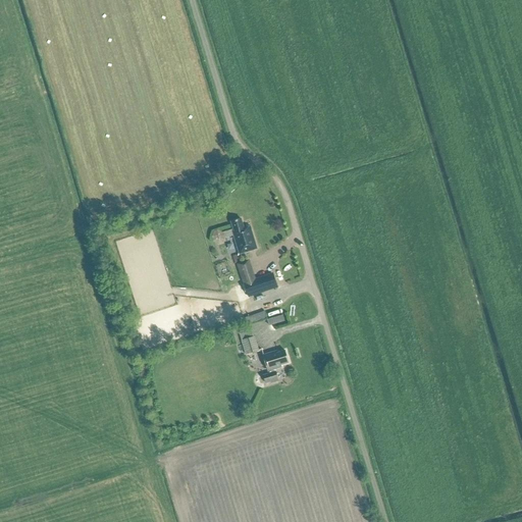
[(233,236),(240,255),(257,249),(251,230),(245,231),(241,219),(231,222),(235,235),(233,236)]
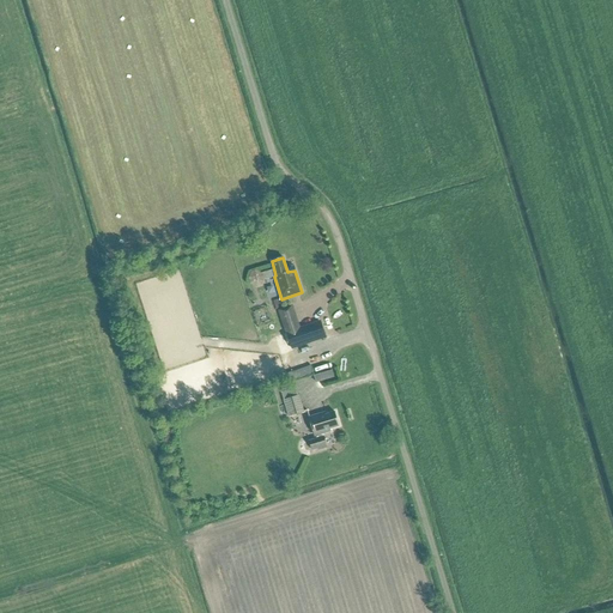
[(321,323),(287,335),(292,349),(326,338),(321,323)]
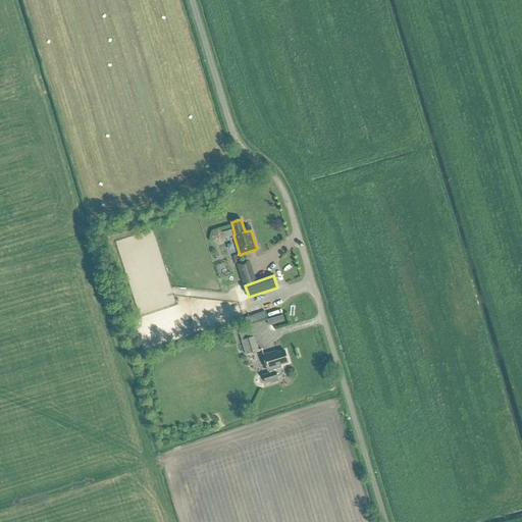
[(273,318),(270,309),(258,313),(260,321),(273,318)]
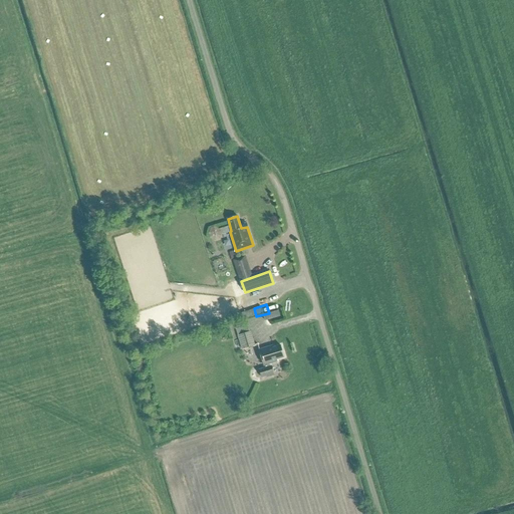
[(249,332),(247,325),(236,329),(238,336),(242,349),(255,345),(251,332),(249,332)]
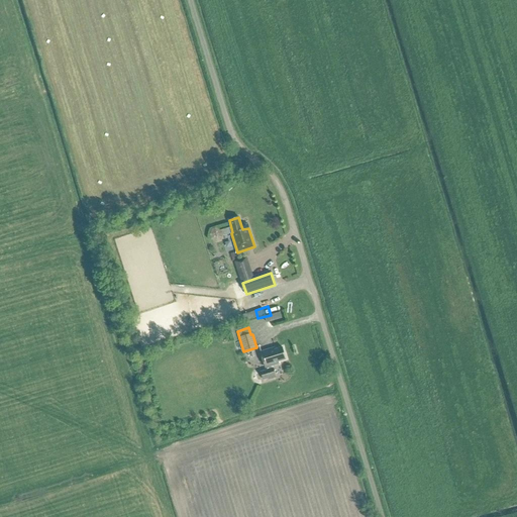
[(278,362),(286,359),(283,347),(275,350),(274,348),(261,352),(266,368),(267,368),(268,371),(262,373),(264,380),(268,378),(269,380),(276,378),(273,369),(272,370),(271,367),(279,364),(278,362)]
